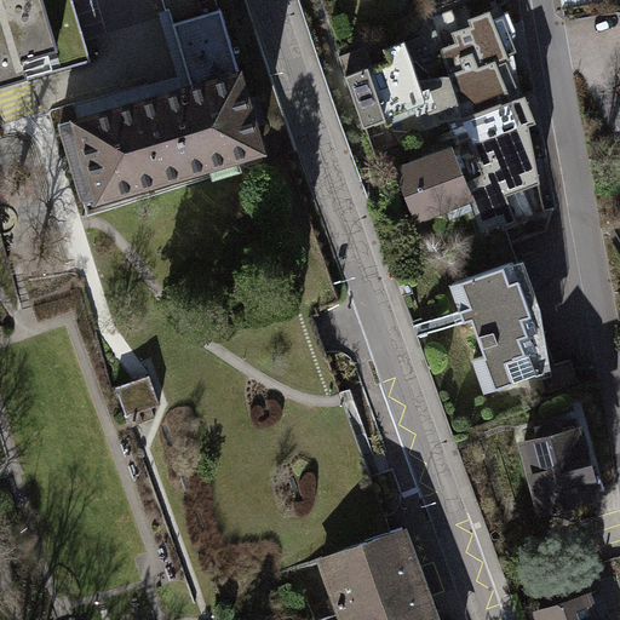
[(0,0),(0,85),(86,59),(68,0),(0,0)]
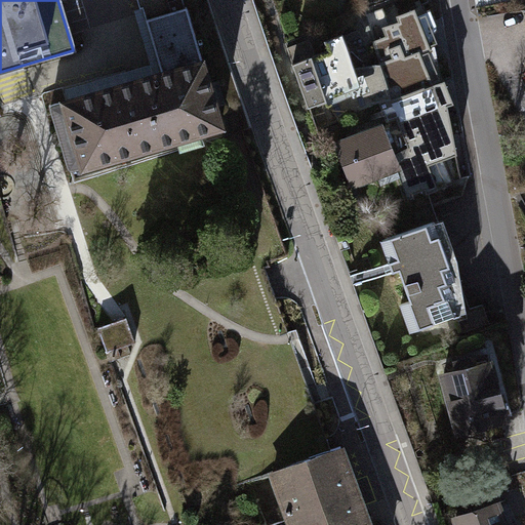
[(185,7),(183,0),(136,0),(139,8),(145,7),(148,19),(146,19),(162,73),(51,106),(50,107),(50,110),(51,111),(68,167),(70,169),(74,169),(221,124),(187,7),(185,7)]
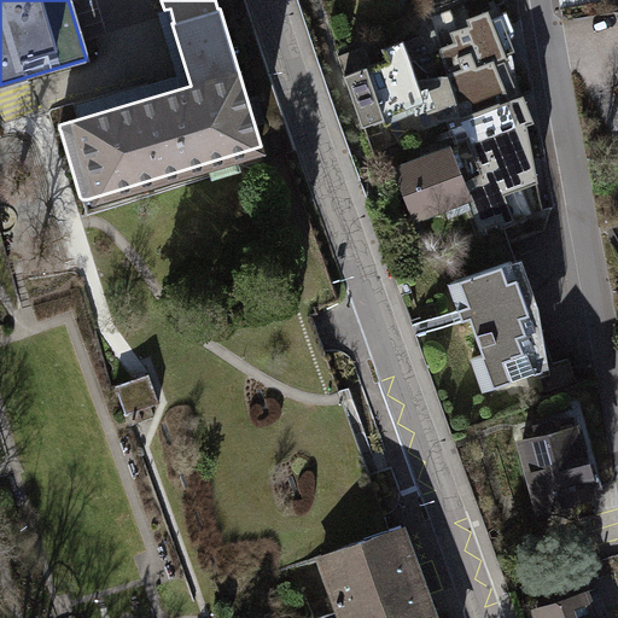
[(448,74),(448,76),(476,65),(477,68),(513,53),(505,12),(502,12),(499,6),(489,11),(489,10),(470,18),(465,6),(452,11),(430,18),(448,74)]
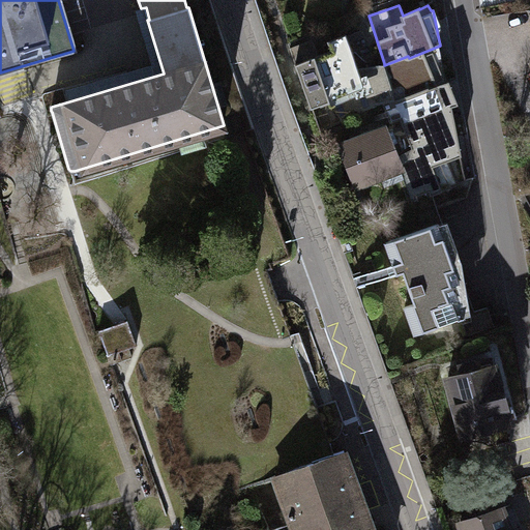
[(303,43),(290,49),(319,129),(376,107),(383,105),(384,107),(395,102),(384,65),(384,63),(382,63),(383,66),(359,71),(352,49),(350,43),(320,55),(317,48),(307,52),(303,43)]
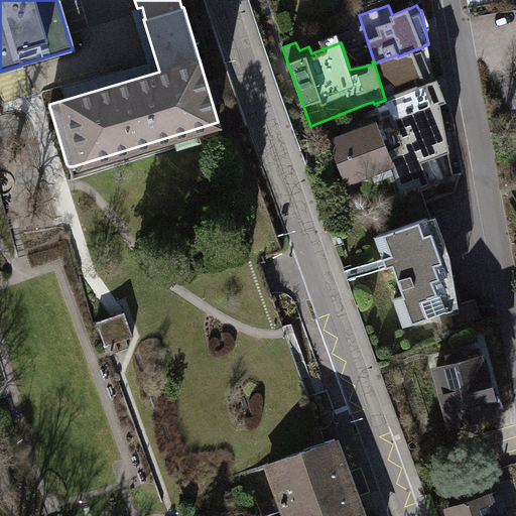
[(434,80),(428,44),(398,56),(397,54),(374,63),(385,100),(434,80)]
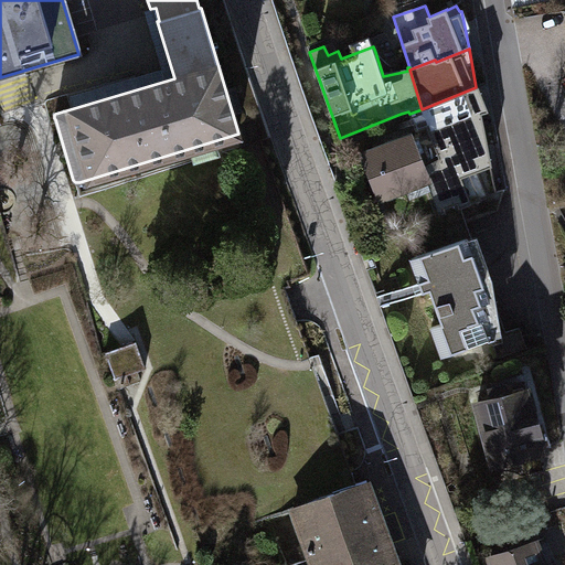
[(422,109),(409,114),(414,125),(425,120),(427,126),(426,126),(439,159),(424,168),(428,179),(441,212),(458,205),(459,210),(498,194),(482,114),(489,110),(479,86),(476,87),(422,109)]
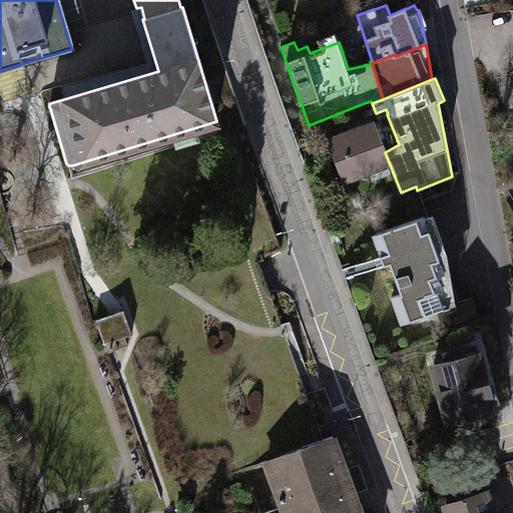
[(374,124),(330,142),(345,180),(389,162),(385,152),(374,124)]
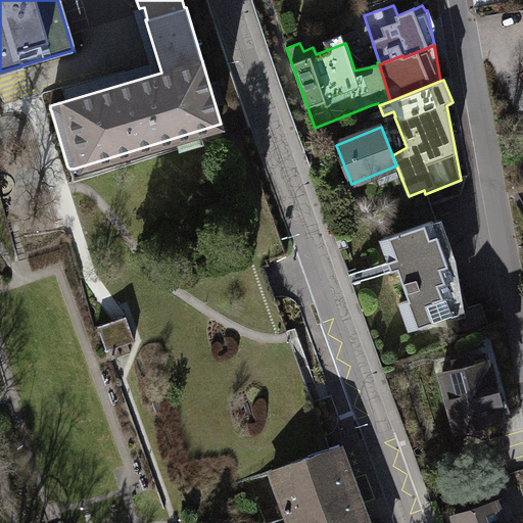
[(432,221),(380,239),(390,266),(391,271),(397,269),(410,300),(399,303),(410,330),(458,313),(446,280),(453,278),(432,221)]
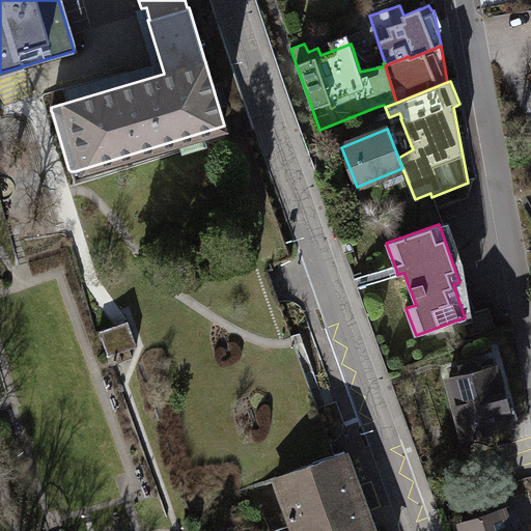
[(128,320),(99,330),(107,356),(137,346),(128,320)]
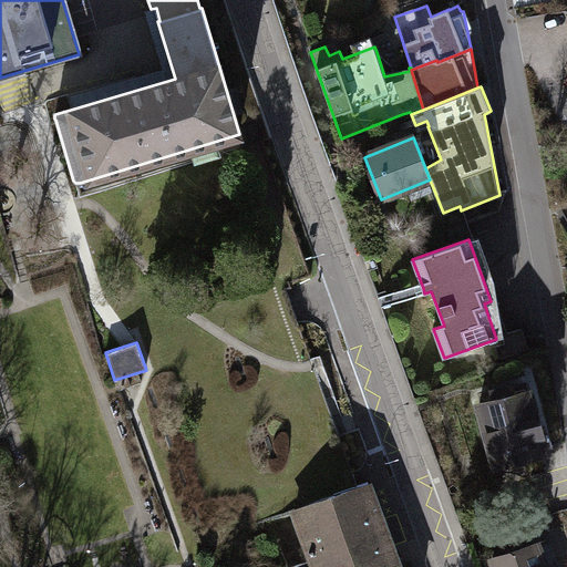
[(512,397),(508,385),(491,391),(493,401),(480,404),(495,464),(545,451),(529,391),(512,397)]
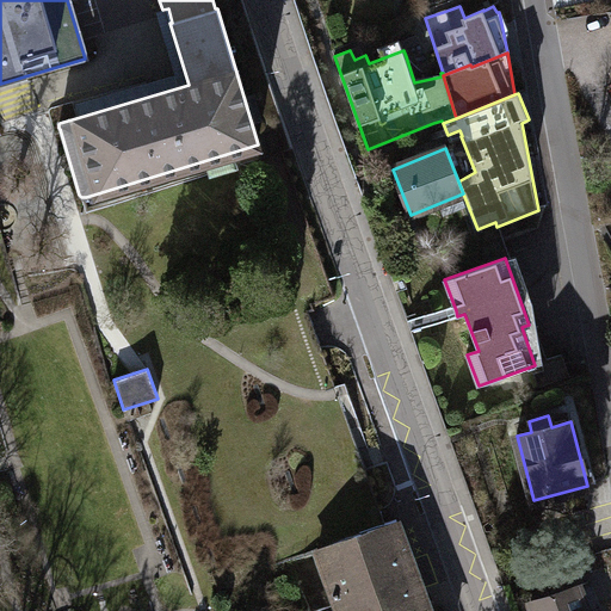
[(360,534),(318,549),(340,610),(430,610),(396,519),(386,523),(360,531),(360,534)]
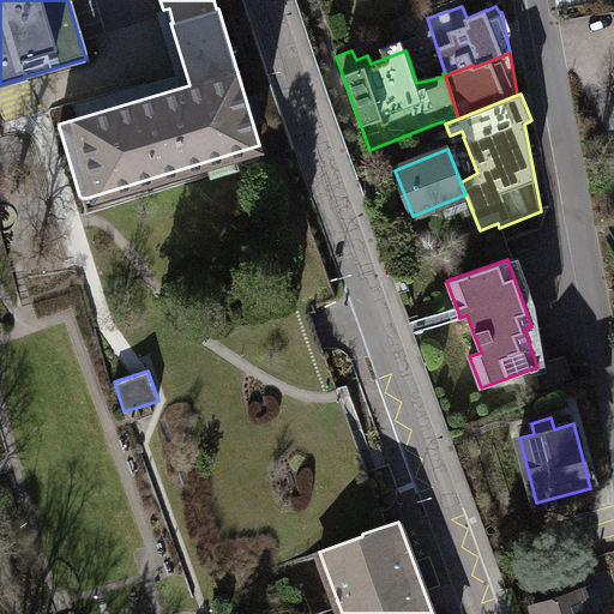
[(597,613),(588,587),(534,606),(535,613),(597,613)]
